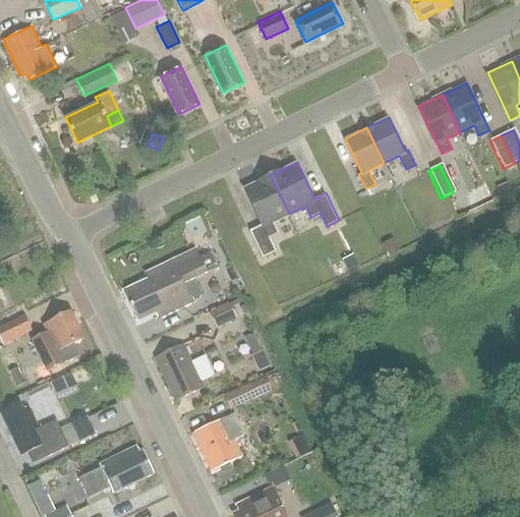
[(274,221),(289,214),(270,175),(244,187),(262,224),(249,229),(263,256),(276,250),(270,237),(279,232),(274,221)]
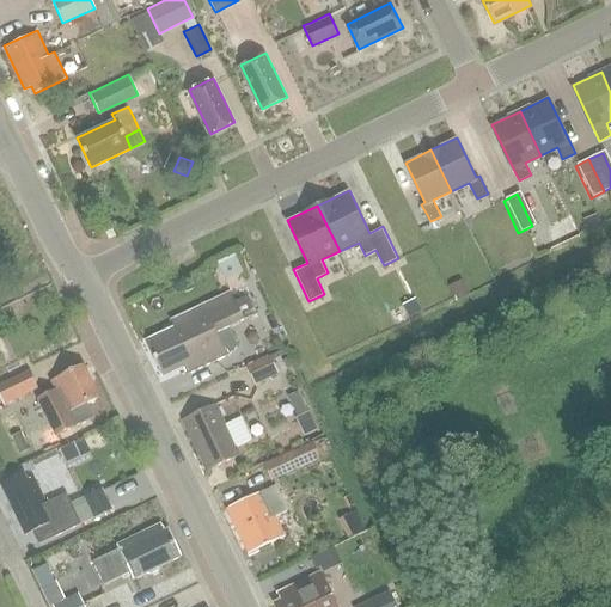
[(460,279),(450,284),(456,298),(468,292),(460,279)]
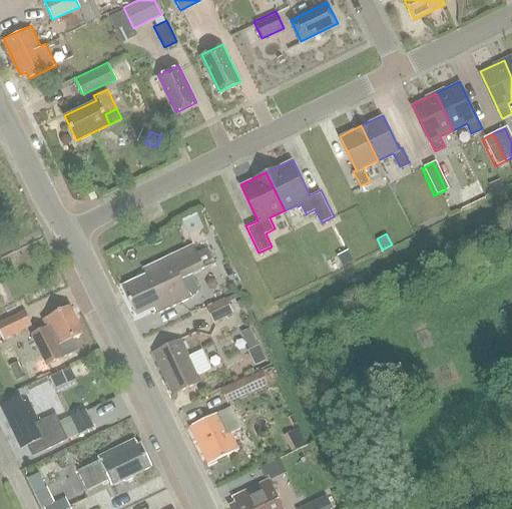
[(145,274),(122,285),(137,315),(154,306),(157,312),(191,295),(182,277),(191,273),(192,273),(204,267),(196,249),(193,243),(143,268),(145,274)]
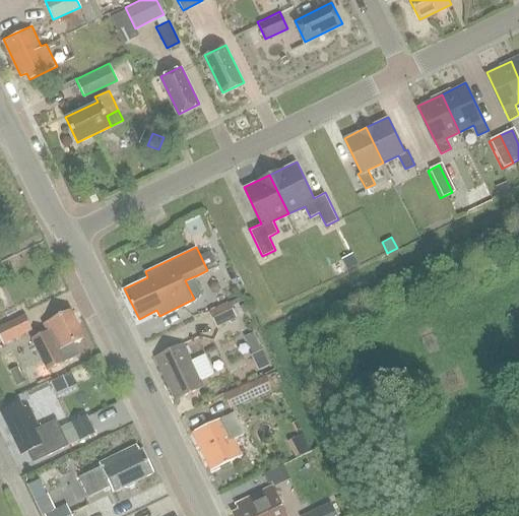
[(194,276),(185,280),(194,299),(202,291),(195,276),(194,276)]
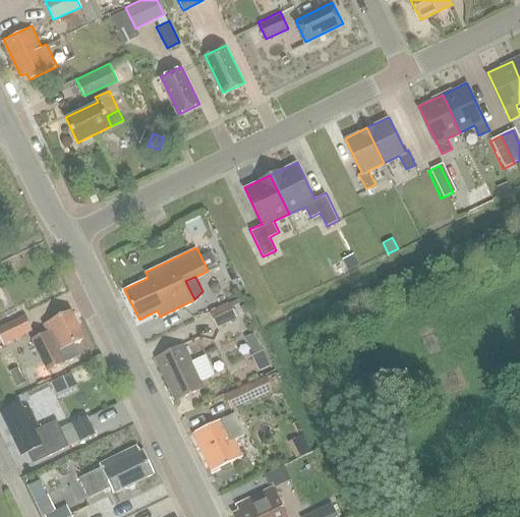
[(227,301),(208,311),(216,328),(235,318),(227,301)]
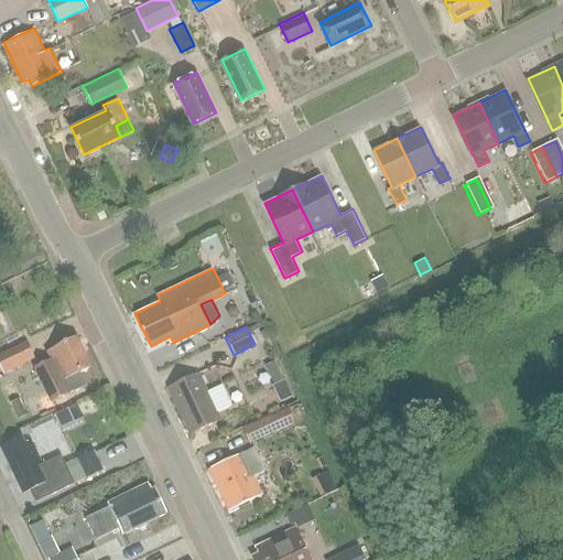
[(34,365),(52,400),(87,383),(82,370),(91,365),(77,334),(44,351),(47,358),(34,365)]
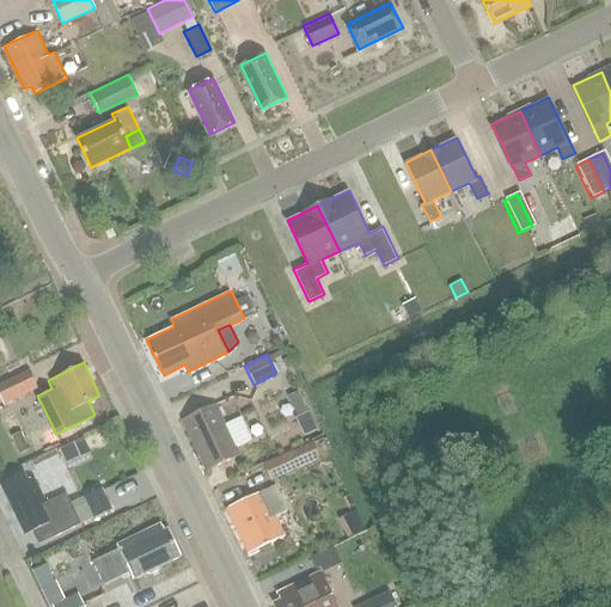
[(28,368),(0,381),(0,398),(2,404),(37,386),(28,368)]
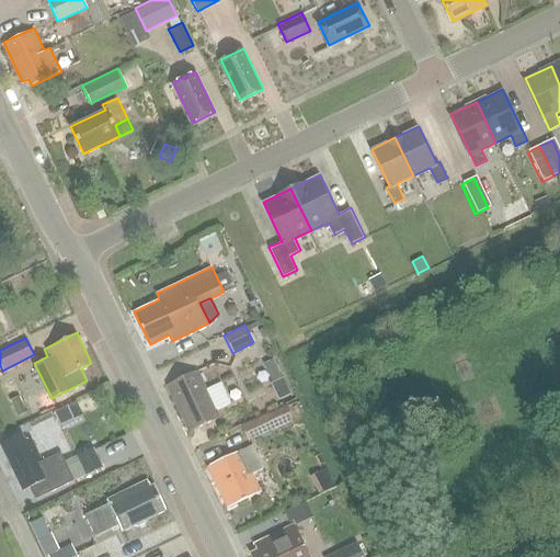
[(191,430),(220,416),(216,408),(206,387),(198,370),(169,385),(191,430)]
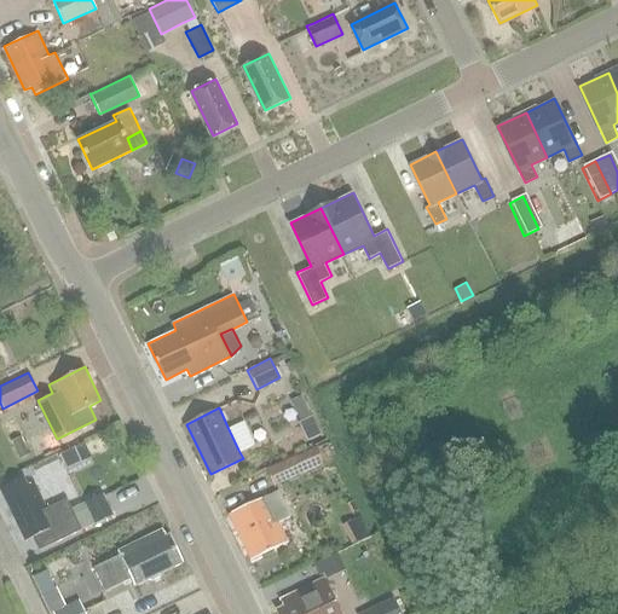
[(300,420),(298,421),(306,440),(321,433),(311,415),(311,416),(300,420)]
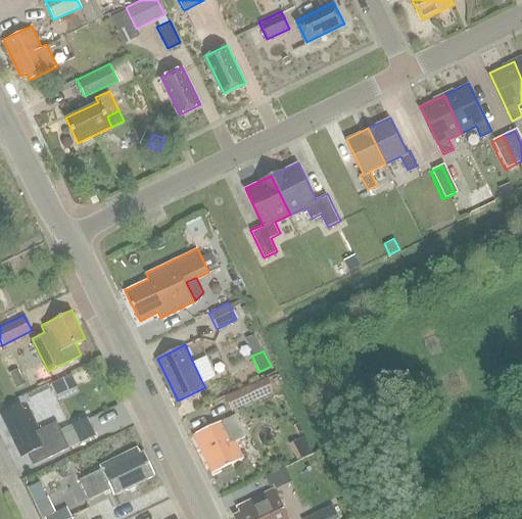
[(202,357),(192,361),(201,380),(211,375),(214,374),(204,355),(202,357)]
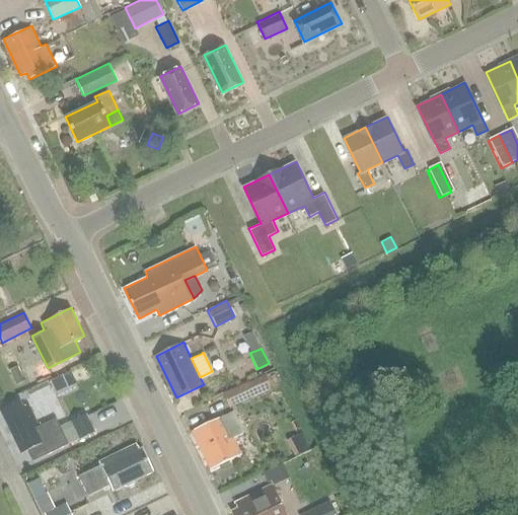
[(19,370),(11,374),(15,383),(23,380),(19,370)]
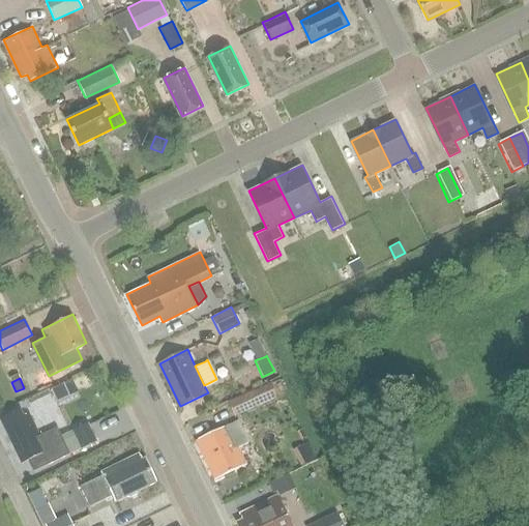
[(62,380),(50,386),(57,400),(68,393),(62,380)]
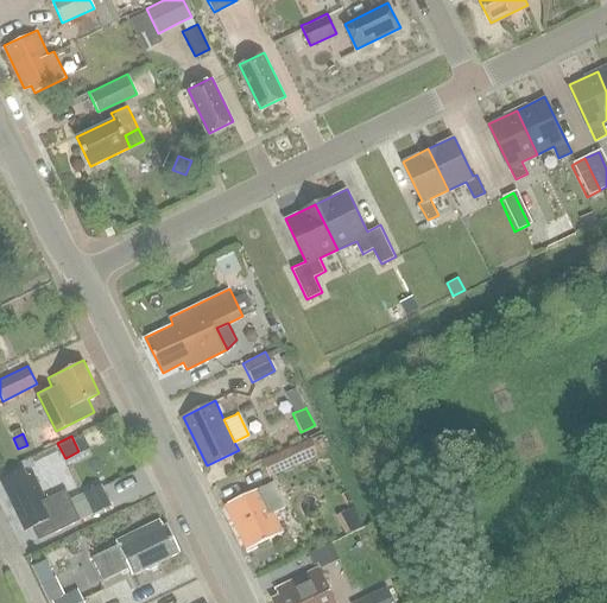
[(311,437),(286,449),(292,463),(318,451),(311,437)]
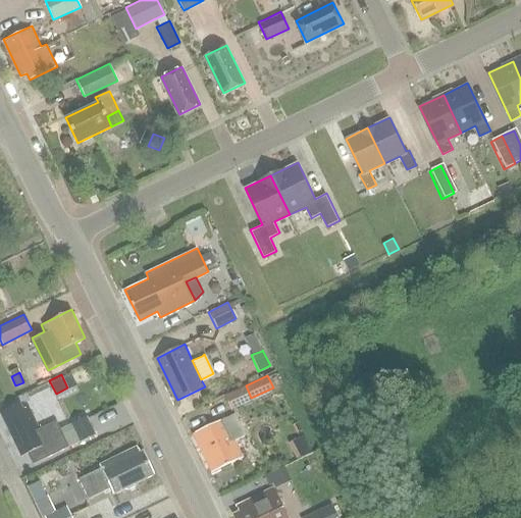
[(20,401),(1,411),(21,454),(27,452),(32,463),(43,458),(67,446),(59,427),(55,419),(39,427),(29,405),(23,408),(20,401)]
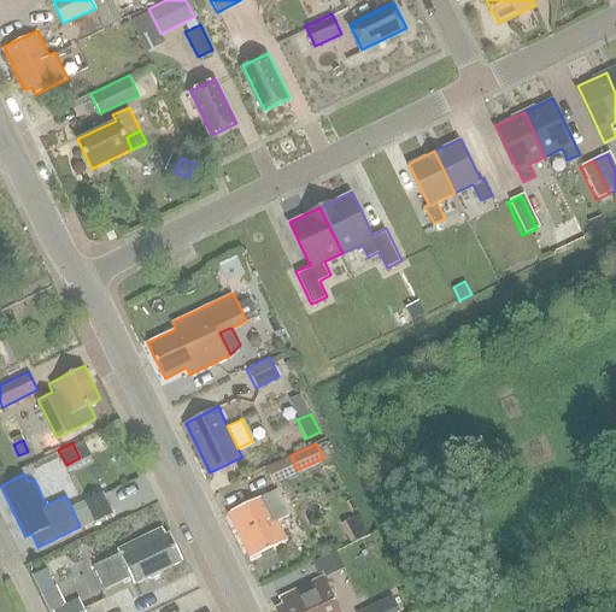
[(277,487),(229,510),(247,548),(257,545),(260,552),(287,539),(279,523),(277,518),(289,512),(277,487)]
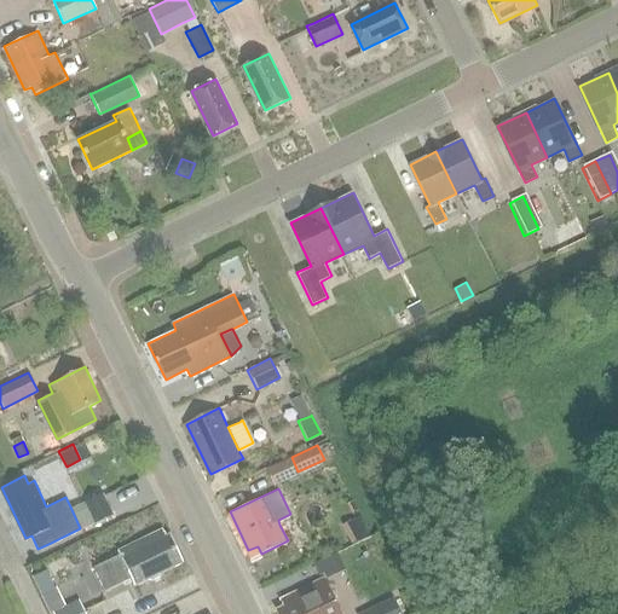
[(87,510),(93,522),(113,514),(103,492),(82,500),(87,510)]
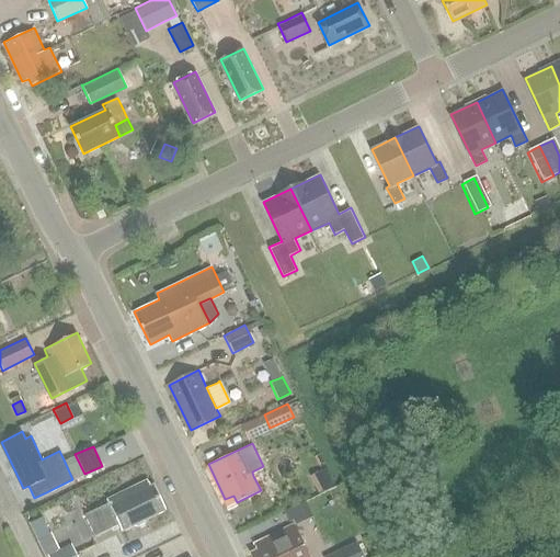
[(153,484),(151,485),(148,478),(107,498),(110,501),(86,513),(95,534),(120,523),(123,530),(135,523),(139,524),(147,521),(148,518),(166,509),(153,484)]
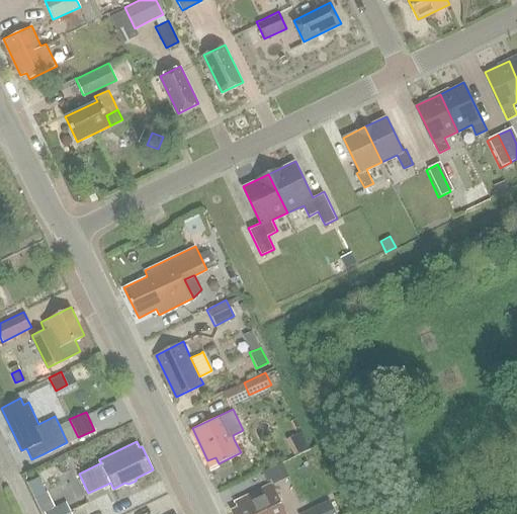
[(272,465),(262,469),(267,480),(270,479),(276,476),(272,465)]
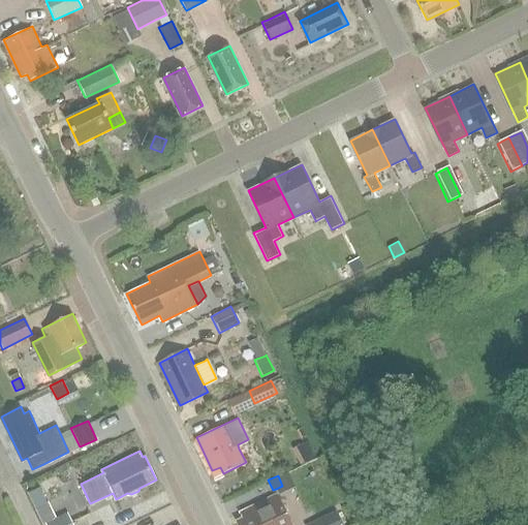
[(38,486),(27,491),(34,506),(45,501),(38,486)]
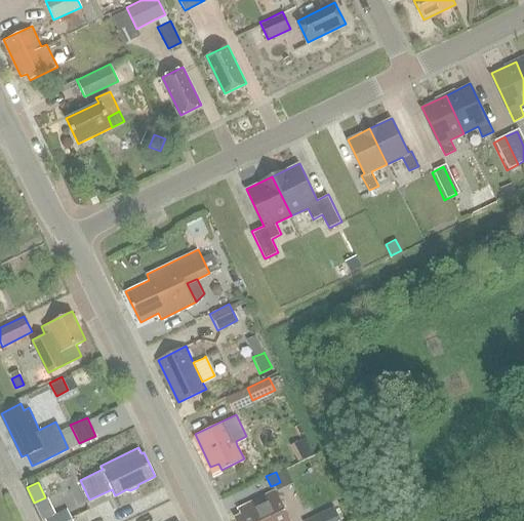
[(290,520),(276,489),(238,507),(241,513),(235,516),(237,520),(290,520)]
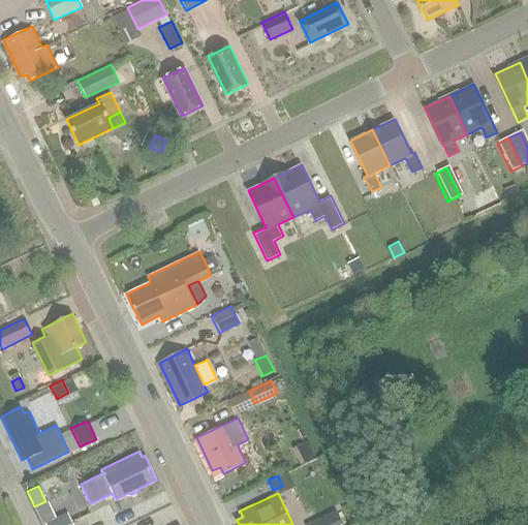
[(343,524),(336,510),(305,524),(304,524),(343,524)]
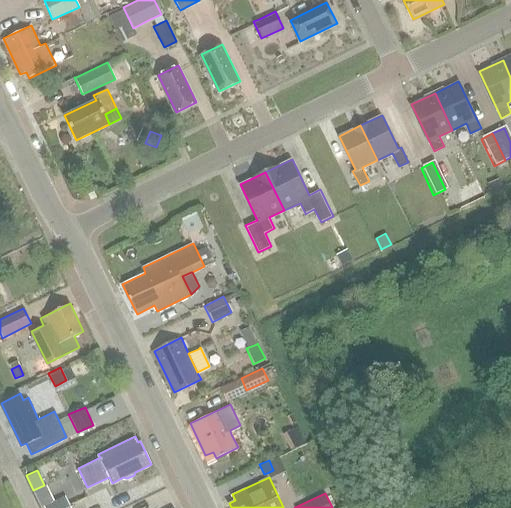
[(72,507),(66,494),(44,504),(45,507),(72,507)]
